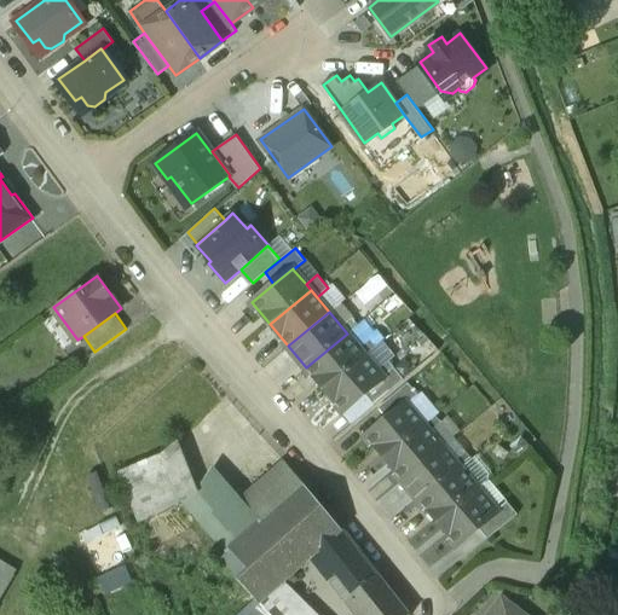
[(353,318),(341,326),(347,334),(358,324),(353,318)]
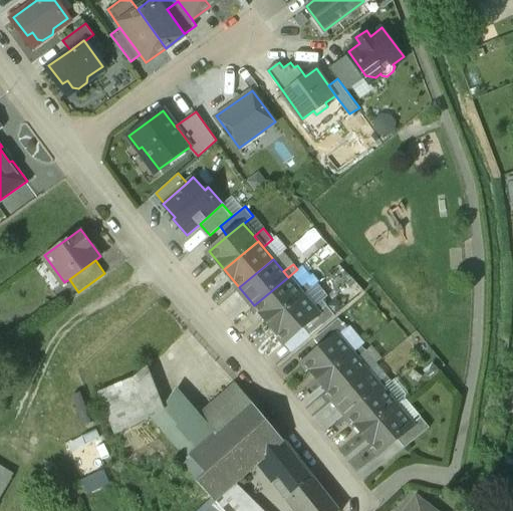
[(288,277),(254,305),(269,322),(303,294),(298,289),(288,277)]
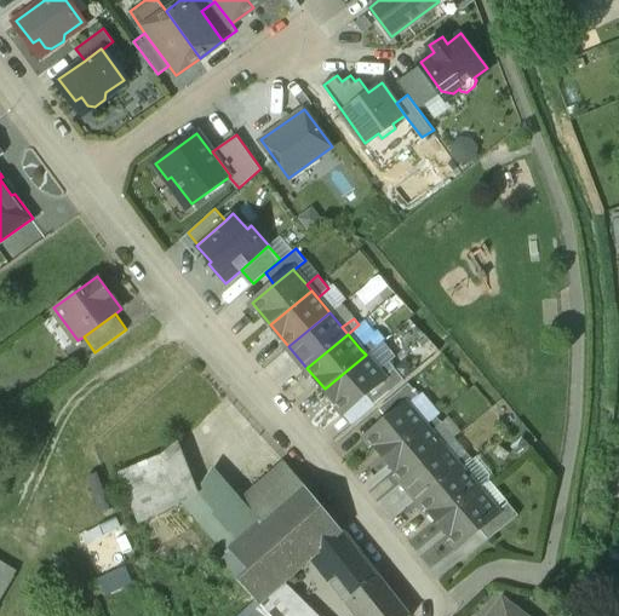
[(371,339),(360,349),(366,355),(377,346),(371,339)]
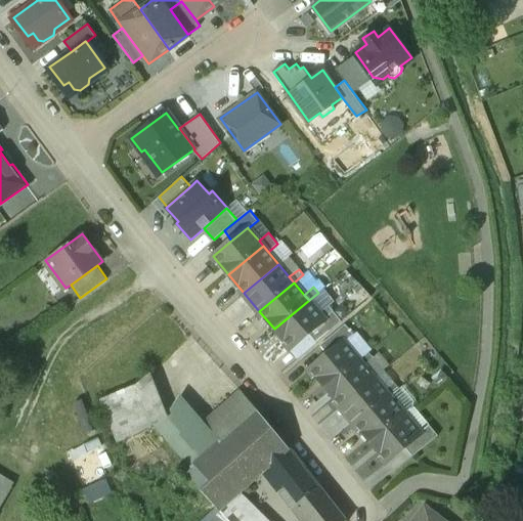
[(309,300),(274,329),(290,348),(309,333),(324,319),(319,313),(309,300)]
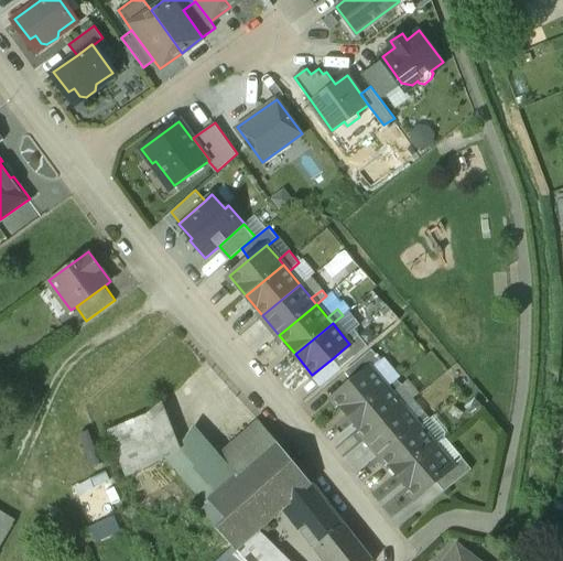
[(368,345),(354,328),(344,337),(349,344),(333,358),(340,368),(368,345)]
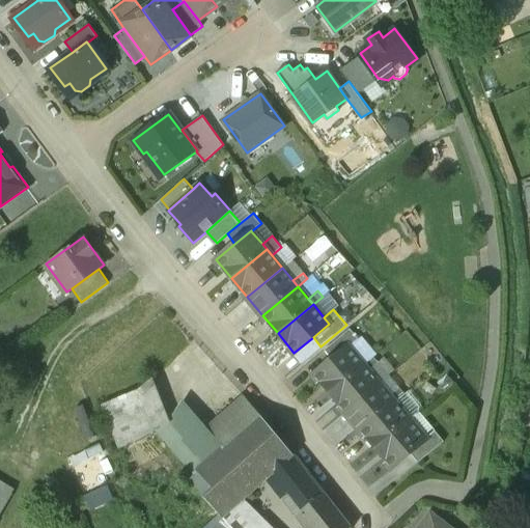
[(350,328),(325,349),(332,358),(349,344),(350,345),(359,338),(350,328)]
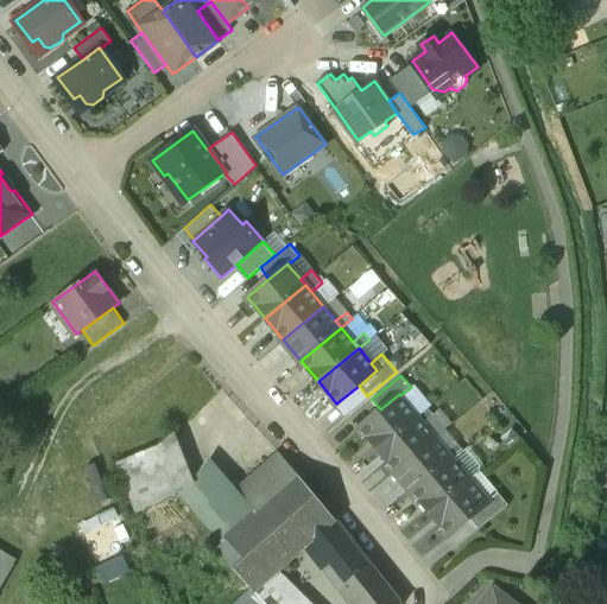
[(380,409),(359,428),(377,450),(417,417),(400,395),(399,394),(380,409)]
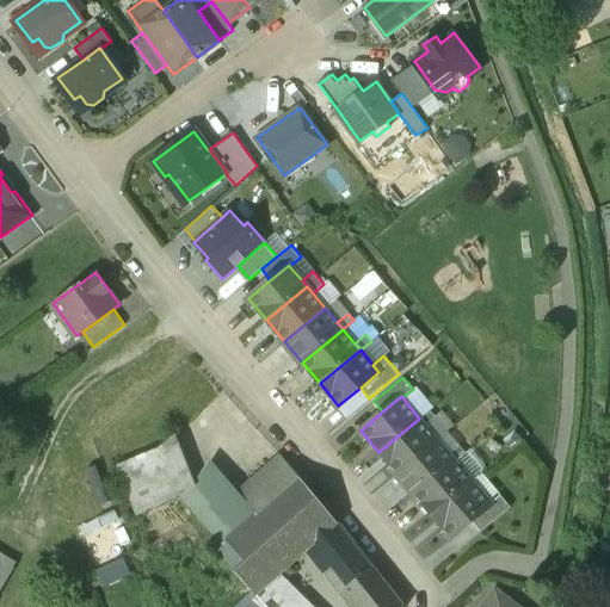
[(430,409),(419,419),(425,425),(436,416),(430,409)]
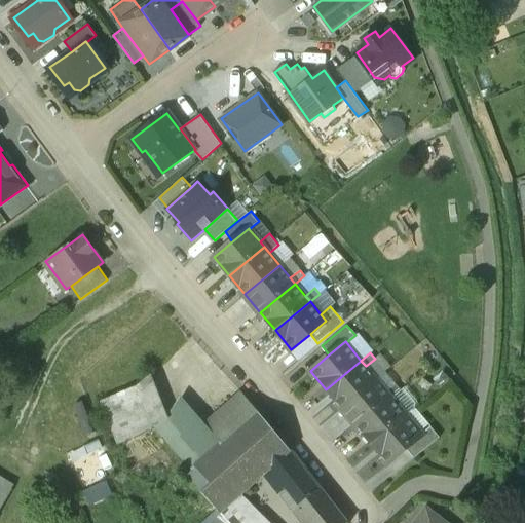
[(361,361),(326,389),(341,408),(376,378),(366,366),(361,361)]
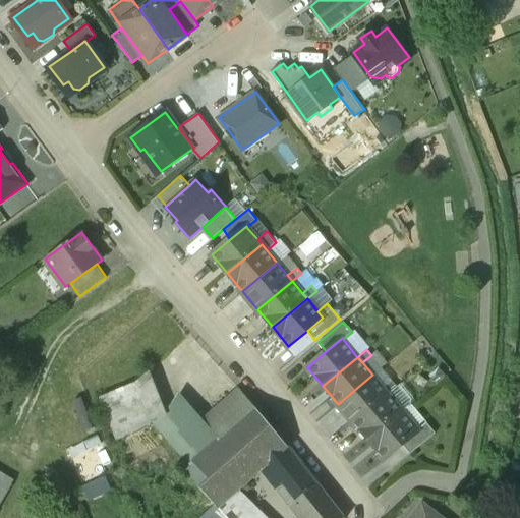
[(372,375),(338,404),(353,422),(388,393),(383,388),(372,375)]
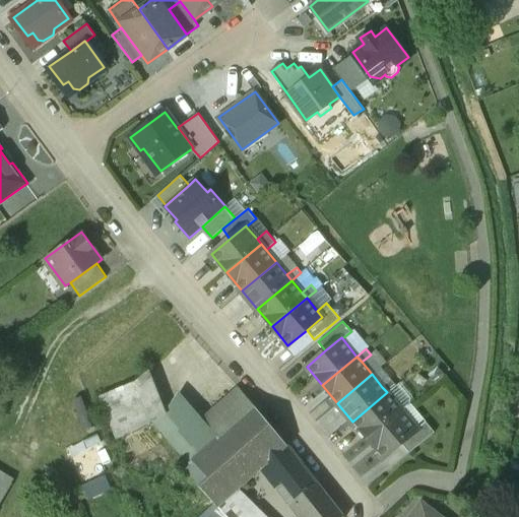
[(391,379),(382,387),(387,392),(396,385),(391,379)]
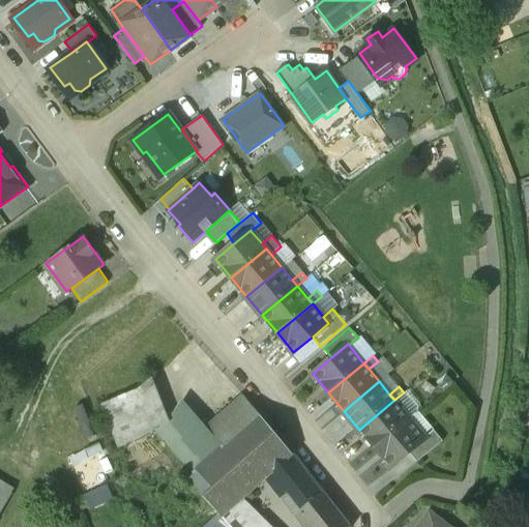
[(137,389),(103,403),(120,446),(153,430),(137,389)]
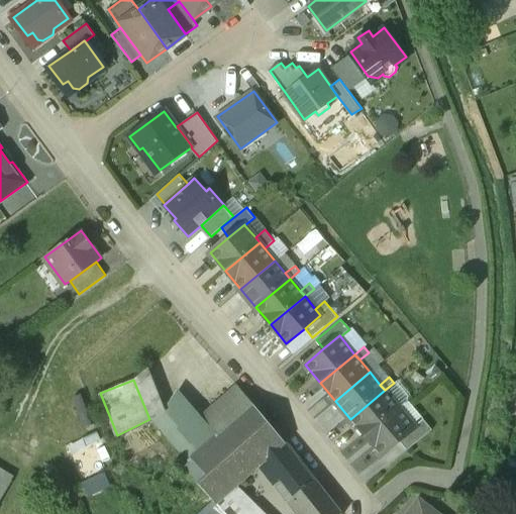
[(284,440),(238,386),(214,406),(262,461),(284,440)]
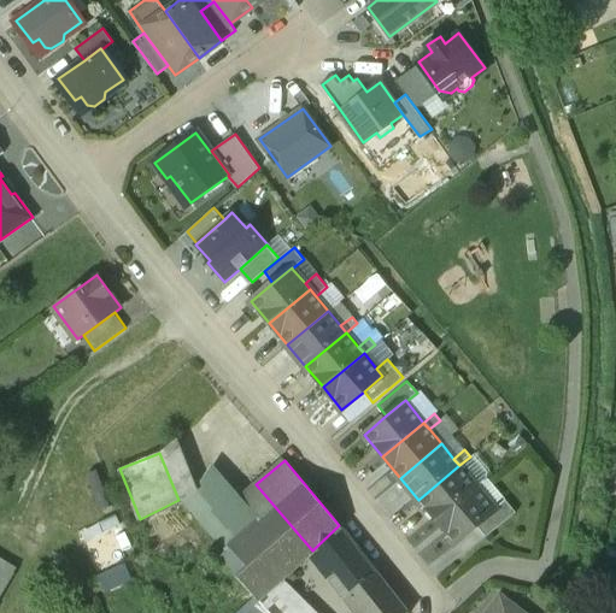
[(459,465),(418,500),(436,520),(477,487),(459,465)]
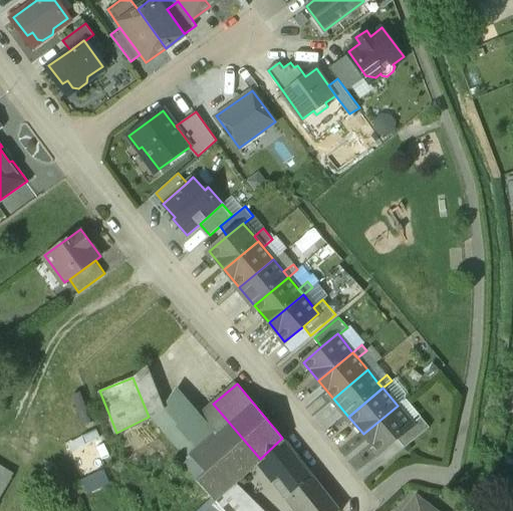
[(260,459),(213,404),(201,415),(217,434),(191,457),(205,472),(197,480),(199,482),(213,498),(214,497),(215,498),(234,482),(260,459)]
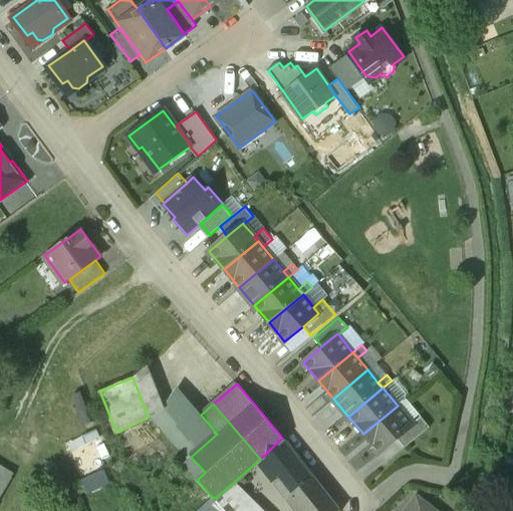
[(398,406),(363,434),(378,453),(398,438),(413,425),(412,424),(398,406)]
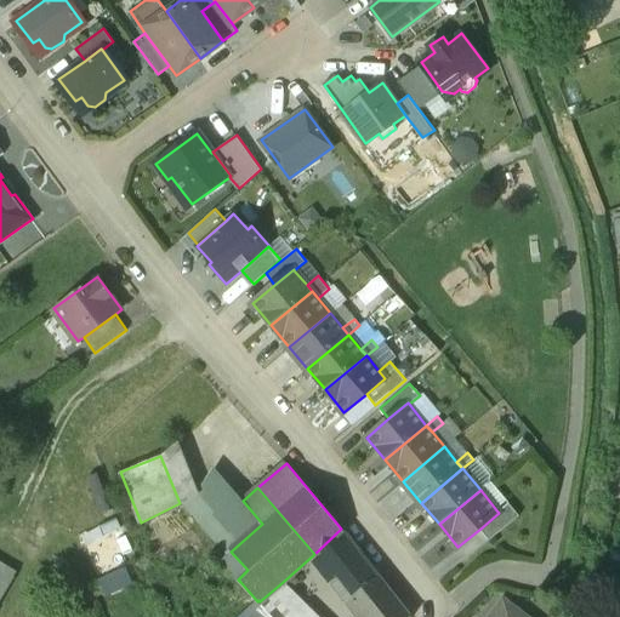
[(499,513),(481,529),(489,540),(519,514),(508,502),(498,512),(499,513)]
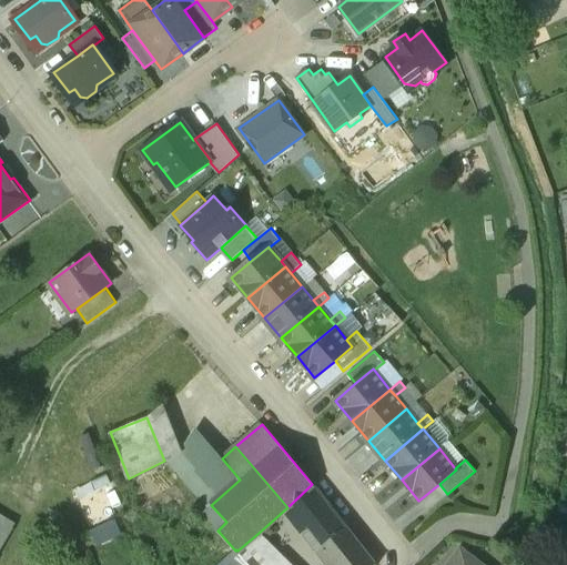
[(346,527),(312,484),(287,507),(320,547),(346,527)]
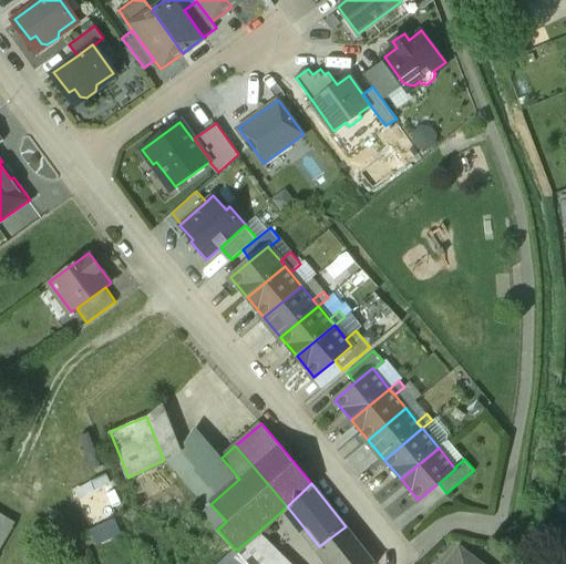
[(226,521),(211,504),(202,512),(217,530),(226,521)]
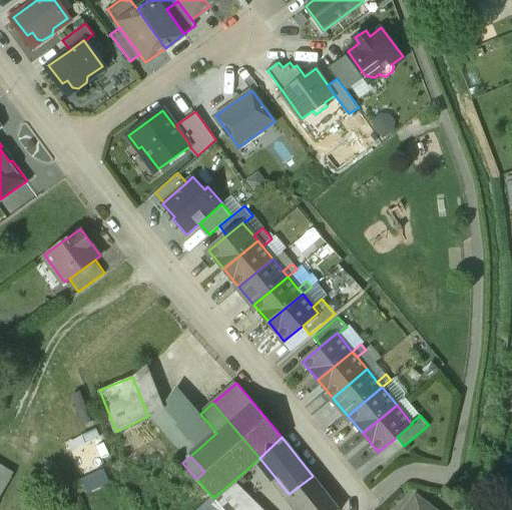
[(0,488),(10,471),(0,465),(0,488)]
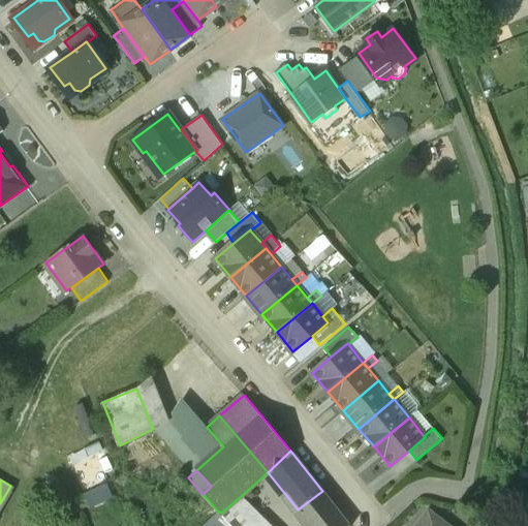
[(298,509),(296,512),(307,525),(349,525),(322,491),(298,509)]
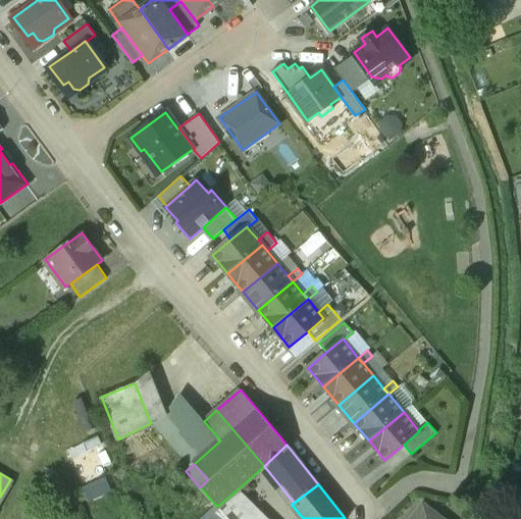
[(247,518),(257,510),(238,489),(218,506),(229,518),(247,518)]
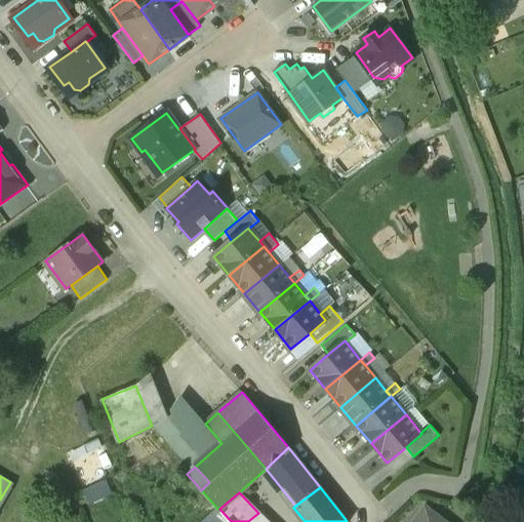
[(231,521),(219,509),(218,508),(217,509),(202,521),(231,521)]
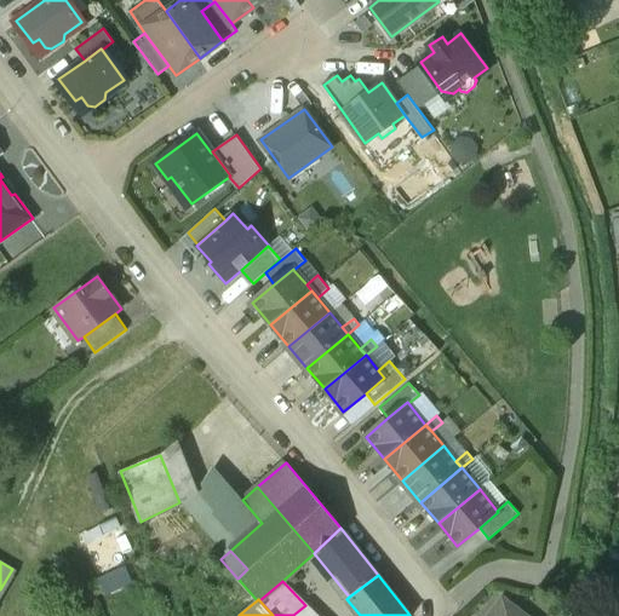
[(523,615),(504,599),(491,615),(523,615)]
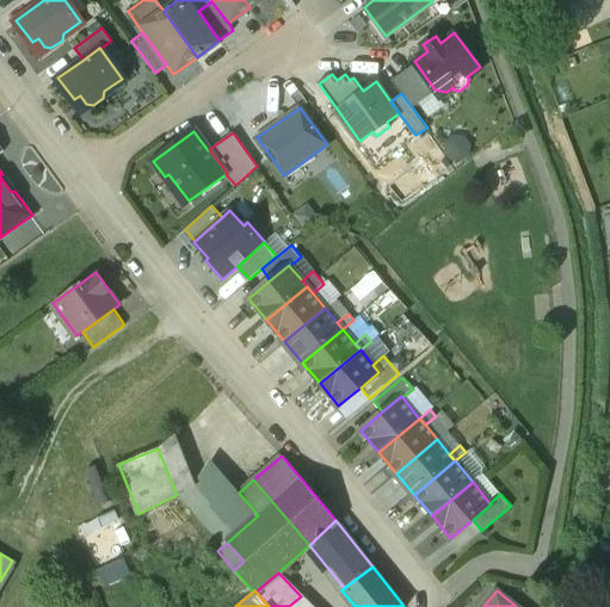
[(312,606),(301,596),(289,606),(312,606)]
